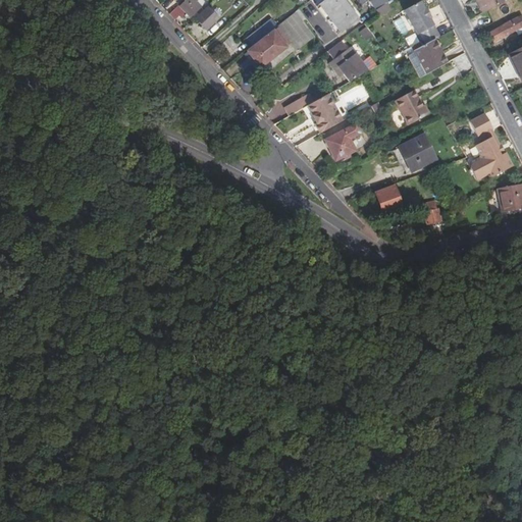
[(169,14),(174,20),(185,11),(191,18),(197,12),(199,14),(203,10),(199,7),(200,6),(195,0),(185,0),(186,1),(180,6),(179,5),(169,14)]
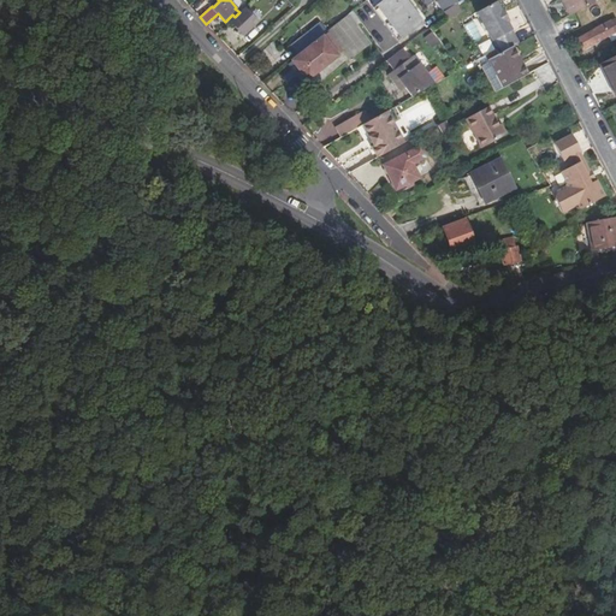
[(404,0),(385,0),(379,6),(388,17),(383,21),(397,40),(421,22),(404,0)]
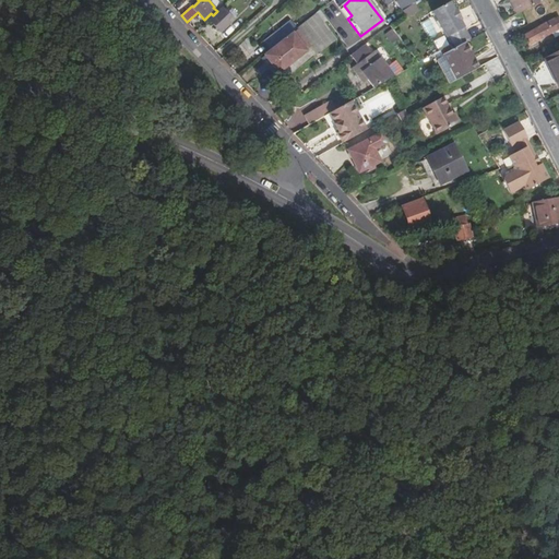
[(395,0),(406,19),(419,11),(413,0),(395,0)]
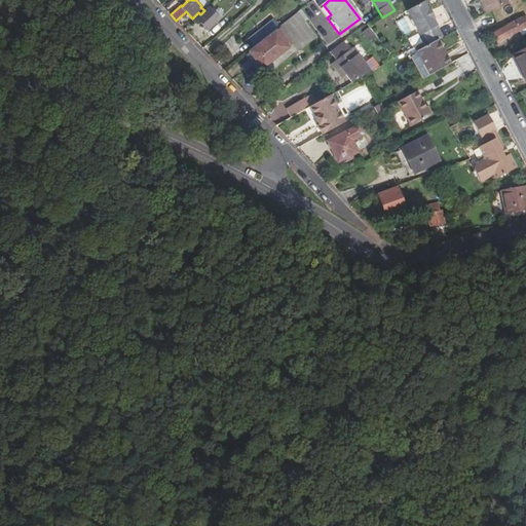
[(483,0),(490,12),(508,3),(505,0),(483,0)]
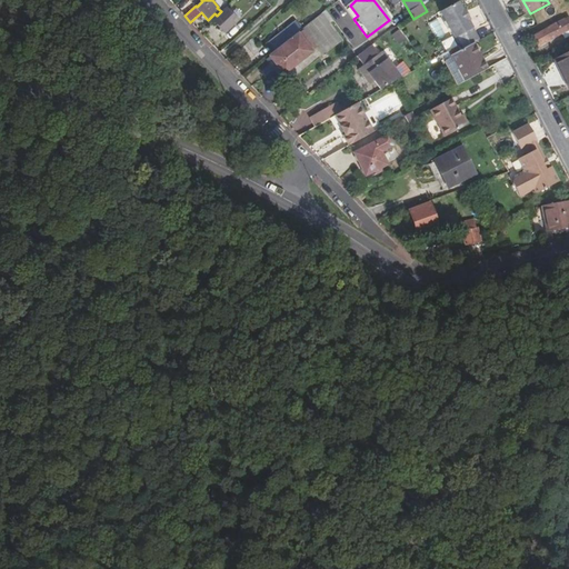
[(475,42),(480,40),(469,20),(470,19),(466,9),(465,10),(460,1),(441,11),(459,46),(458,47),(460,50),(472,43),(475,42)]
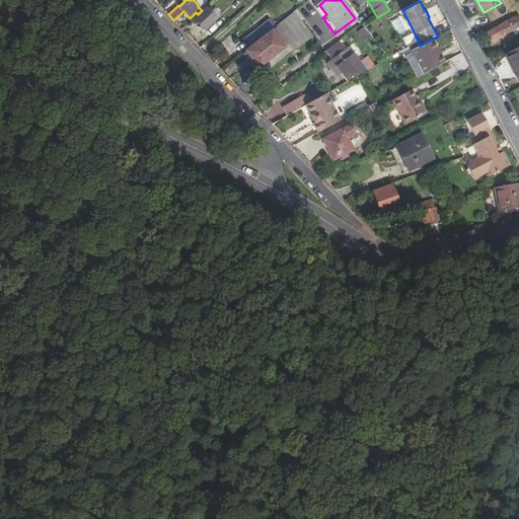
[(326,14),(319,5),(315,8),(322,17),(326,14)]
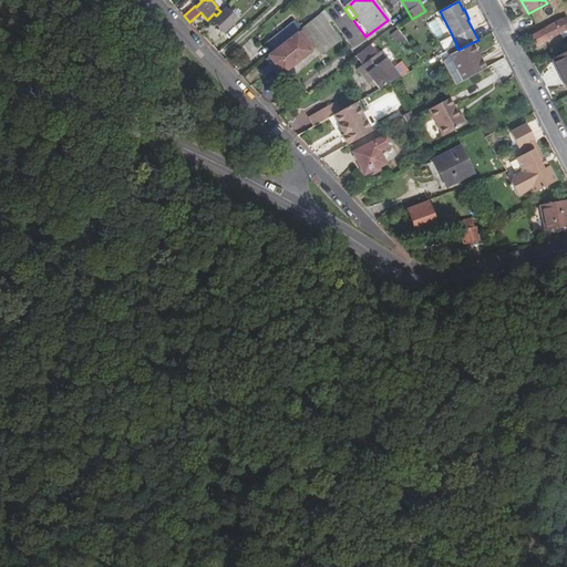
[(236,21),(225,10),(213,21),(224,32),(236,21)]
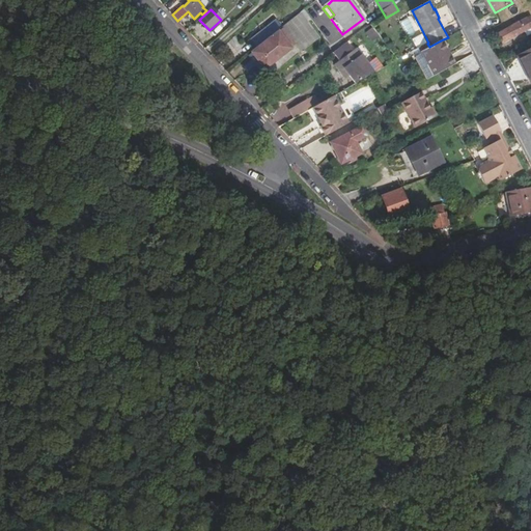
[(498,46),(530,28),(530,18),(530,17),(494,36),(498,46)]
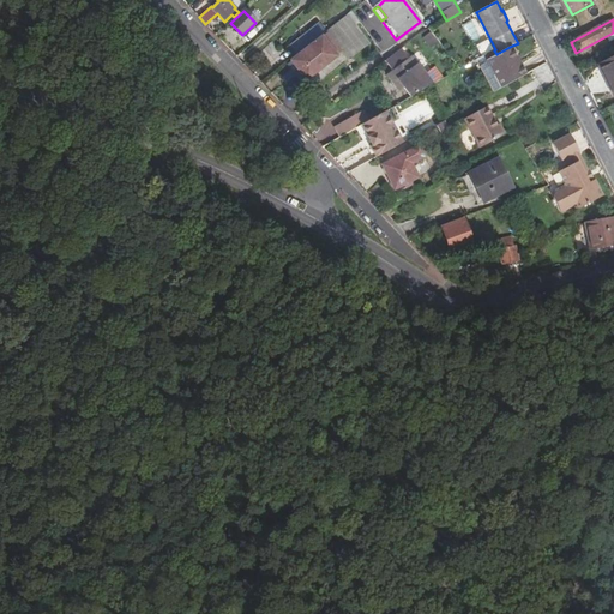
[(471,20),(462,25),(473,46),(482,41),(471,20)]
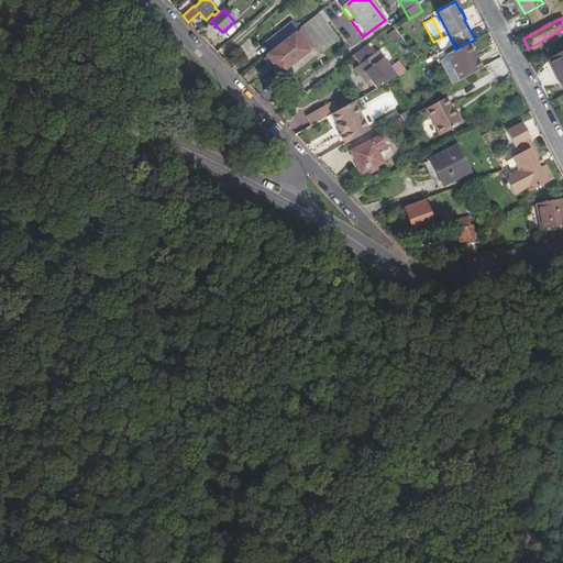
[(272,51),(298,31),(293,23),(267,43),(272,51)]
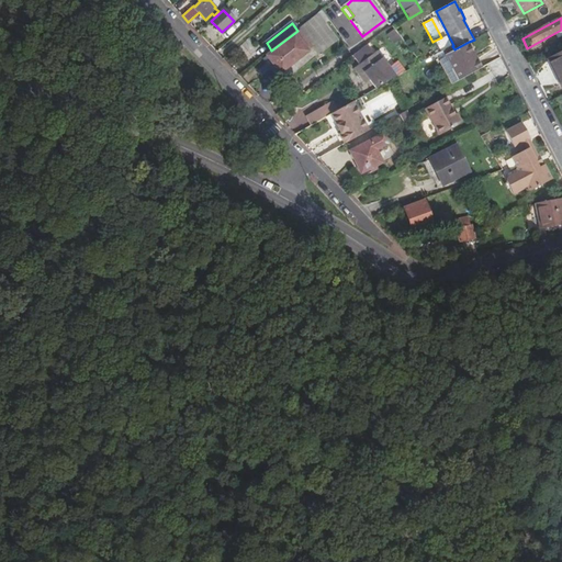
[(299,32),(312,49),(318,57),(338,43),(332,34),(321,43),(307,25),(299,32)]
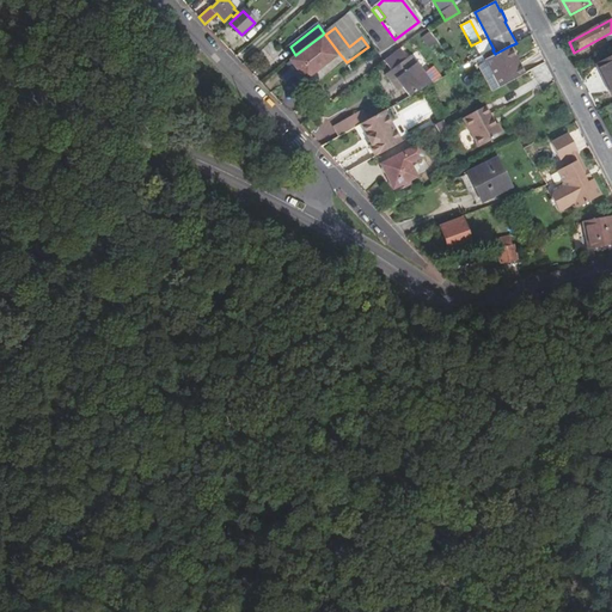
[(429,31),(421,37),(429,49),(438,43),(429,31)]
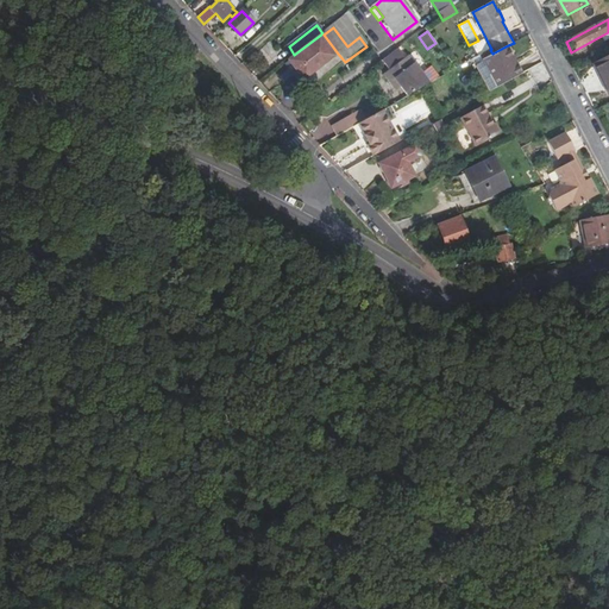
[(338,54),(324,35),(288,61),(288,62),(302,80),(338,54)]
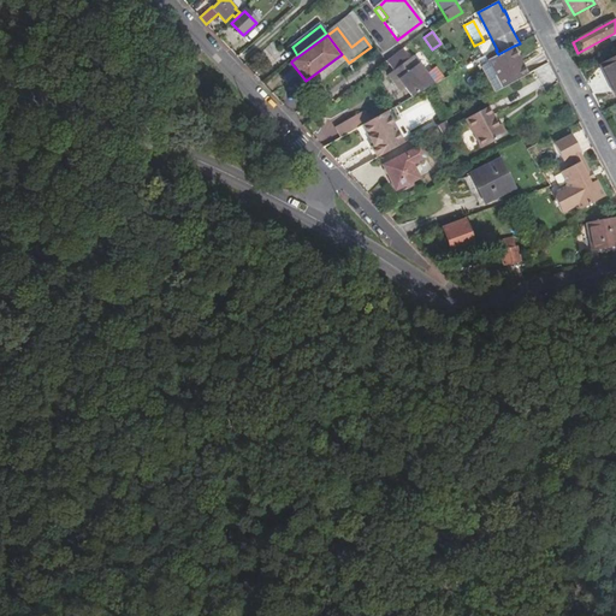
[(523,63),(514,46),(511,47),(521,64),(523,63)]
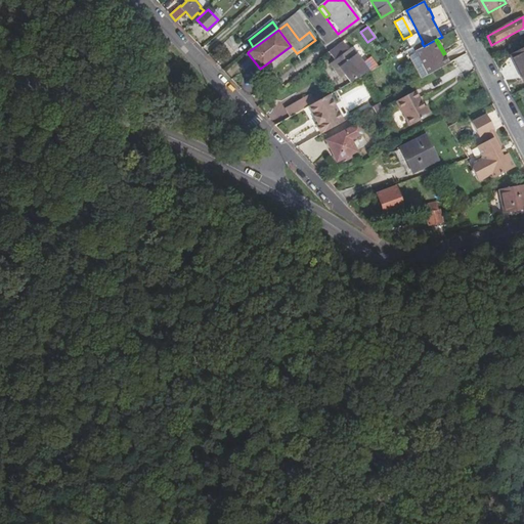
[(443,54),(435,40),(424,46),(422,43),(415,47),(425,66),(429,74),(437,70),(438,69),(439,68),(441,67),(443,66),(449,61),(445,53),(443,54)]
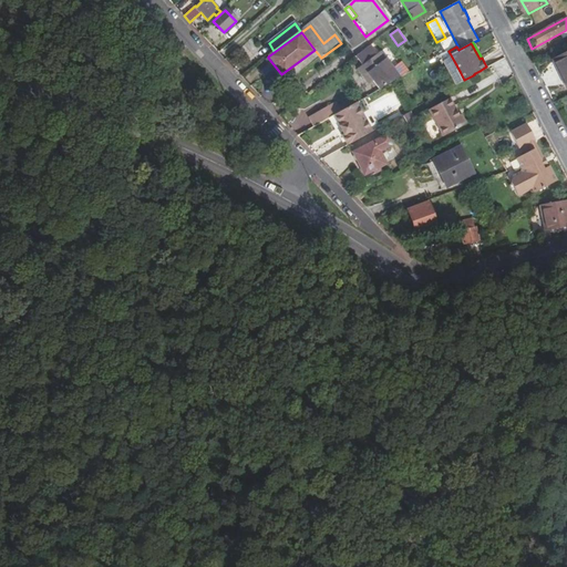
[(378,54),(371,45),(356,57),(363,65),(358,70),(369,85),(374,81),(381,89),(395,81),(400,78),(380,52),(378,54)]
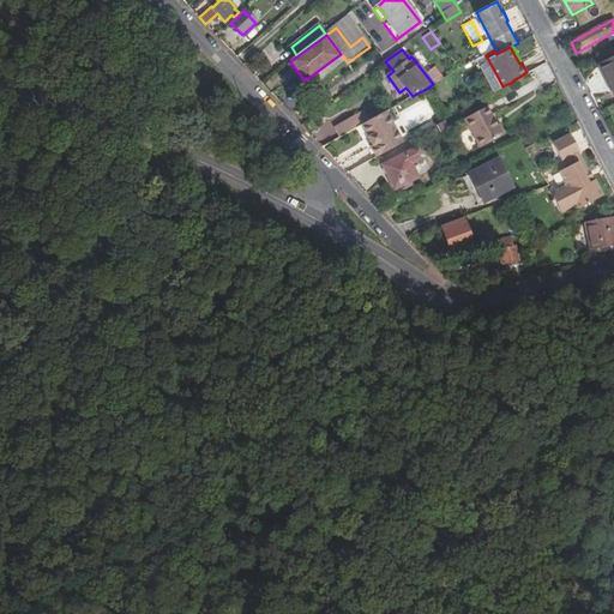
[(613,59),(600,66),(613,95),(613,59)]
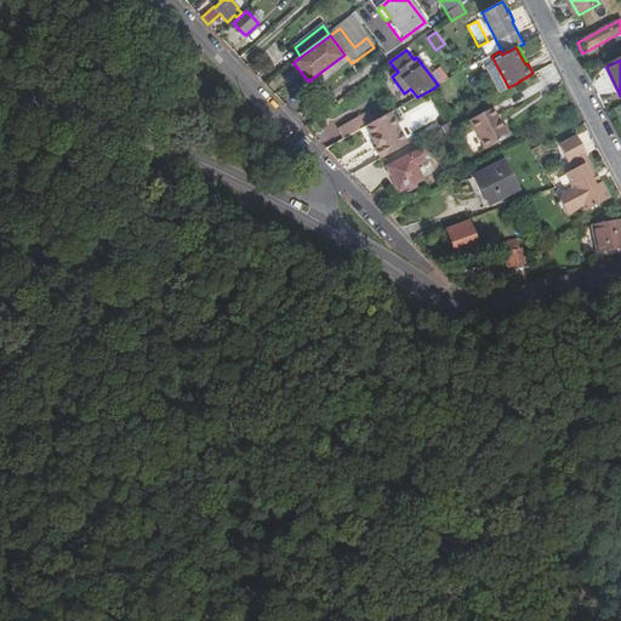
[(308,81),(294,63),(290,67),(303,84),(308,81)]
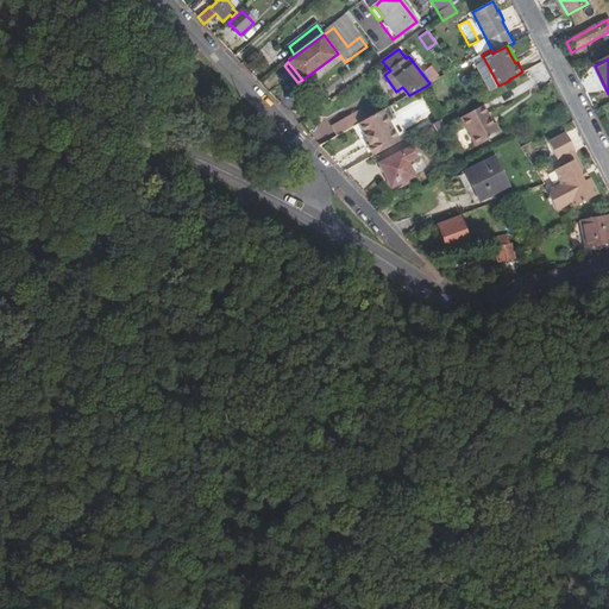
[(437,106),(443,115),(449,112),(443,102),(437,106)]
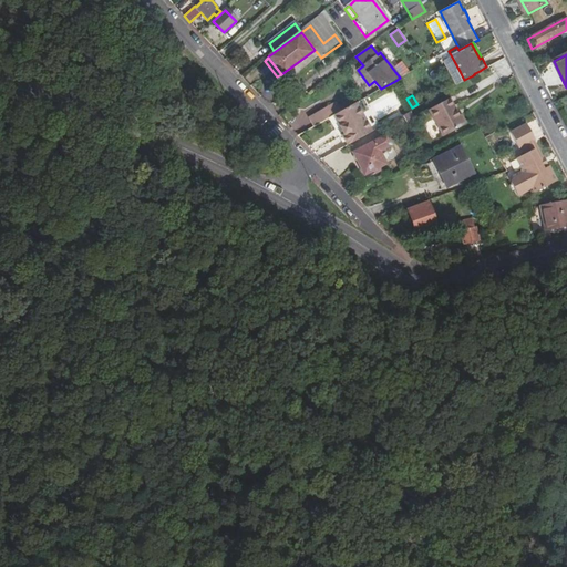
[(349,144),(381,126),(366,98),(336,114),(341,125),(340,125),(341,126),(344,133),(344,134),(343,134),(349,144)]
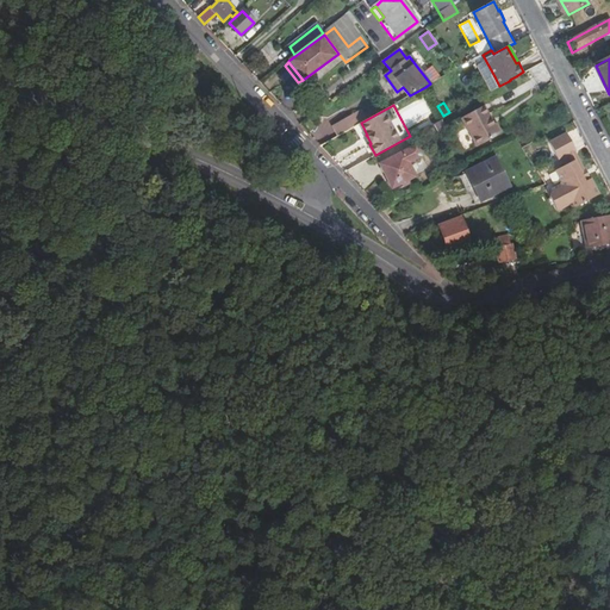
[(497,122),(495,123),(485,105),(462,117),(478,145),(502,132),(497,122)]
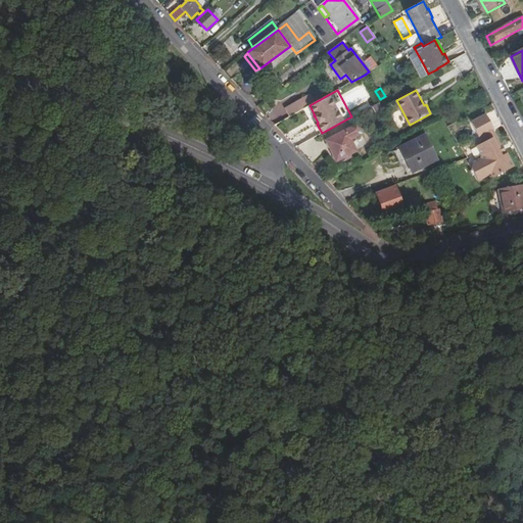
[(292,113),(303,107),(300,101),(289,107),(292,113)]
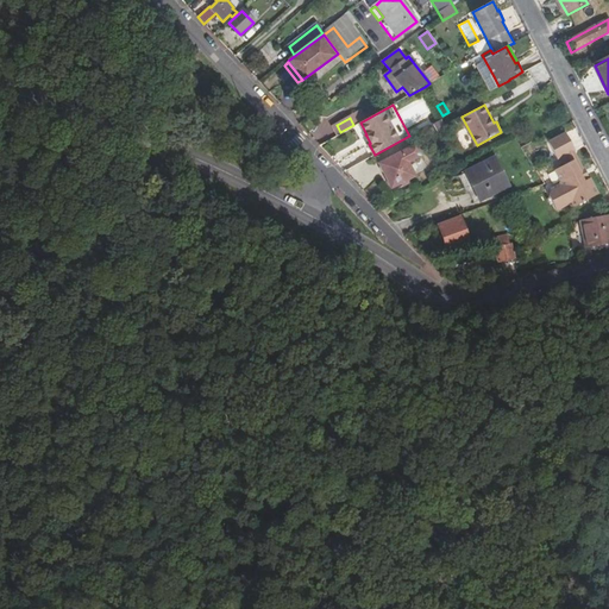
[(570,155),(576,151),(578,150),(570,133),(552,142),(560,158),(570,155)]
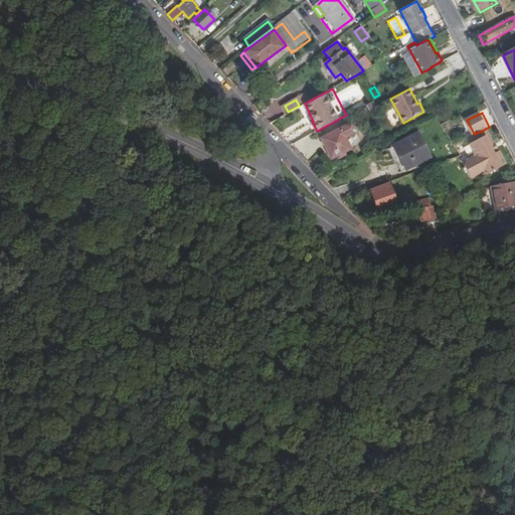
[(331,158),(350,148),(345,136),(355,131),(351,123),(340,128),(321,138),(331,158)]
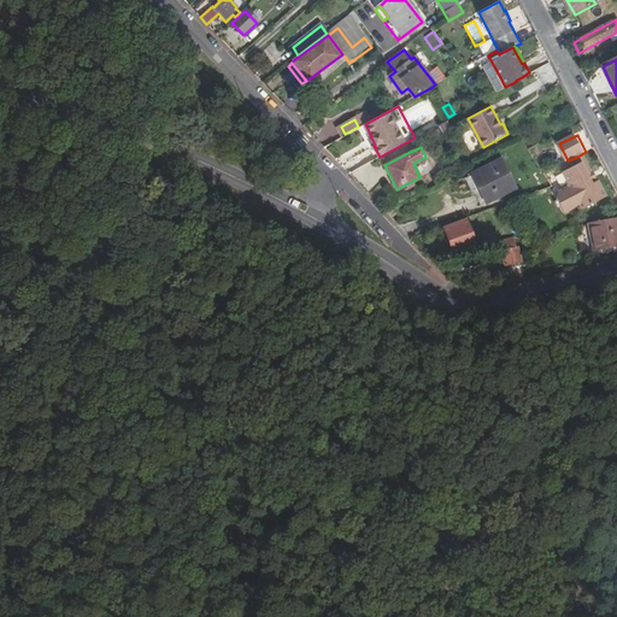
[(583,163),(592,182),(597,180),(583,153),(577,157),(581,164),(583,163)]
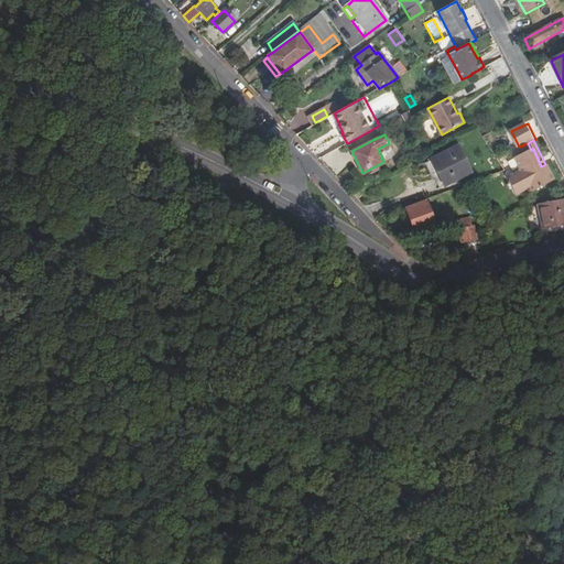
[(445,184),(472,171),(459,145),(432,159),(445,184)]
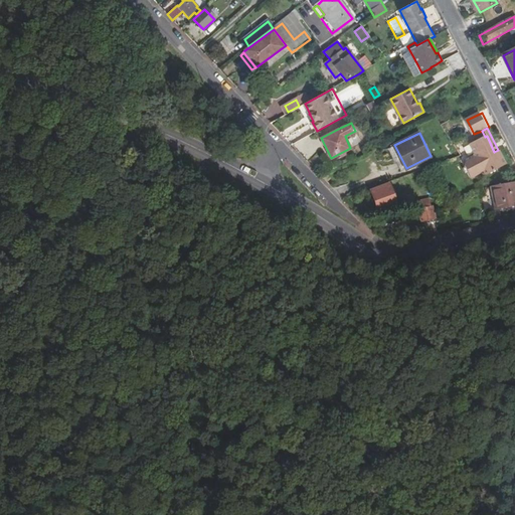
[(487,136),(485,137),(471,144),(476,152),(475,157),(469,160),(466,167),(472,177),(485,171),(487,175),(507,165),(501,151),(495,154),(494,152),(487,136)]
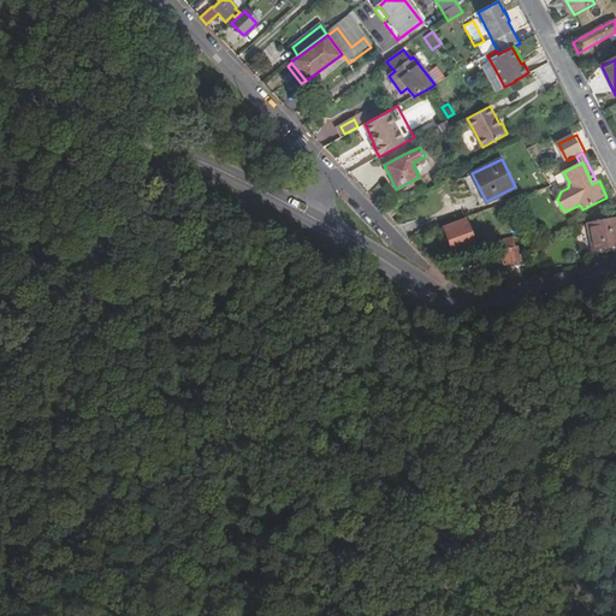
[(615,247),(615,218),(587,225),(593,253),(615,247)]
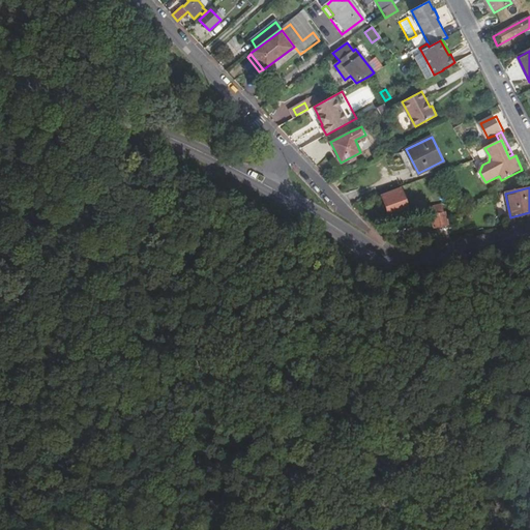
[(390,217),(410,211),(402,189),(383,197),(390,217)]
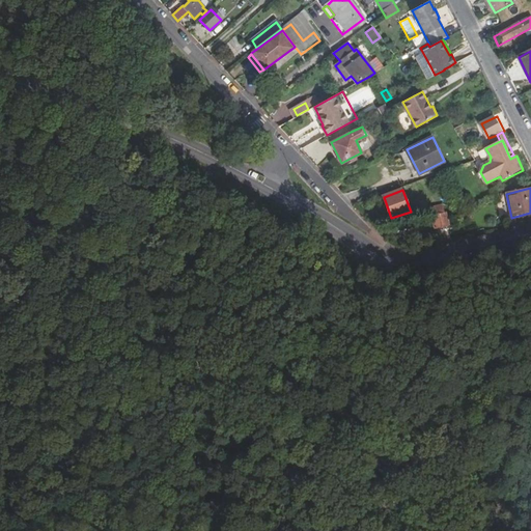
[(430,208),(432,216),(445,213),(444,205),(430,208)]
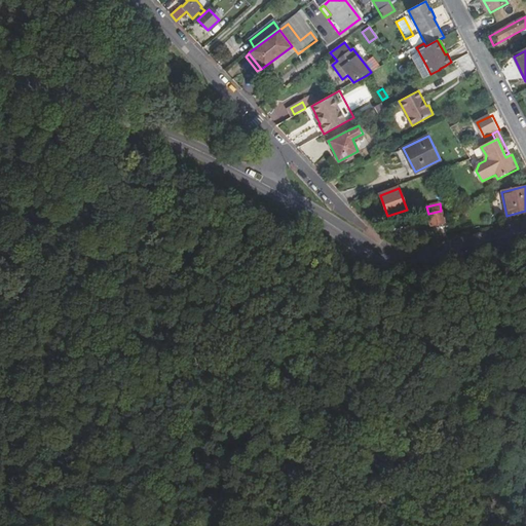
[(446,223),(443,211),(441,211),(428,214),(431,226),(446,223)]
